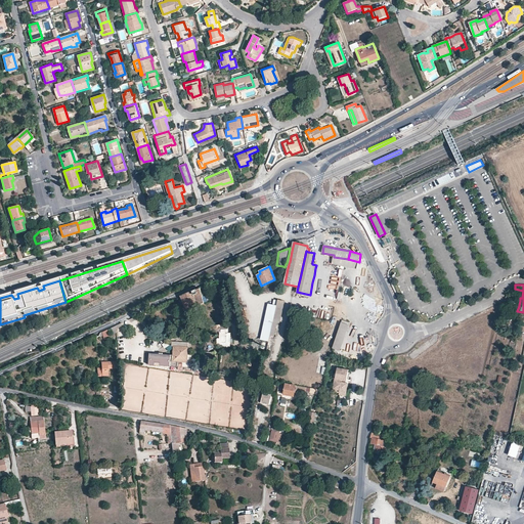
[(203,304),(205,303),(203,297),(201,289),(197,290),(198,294),(194,296),(198,306),(203,304)]
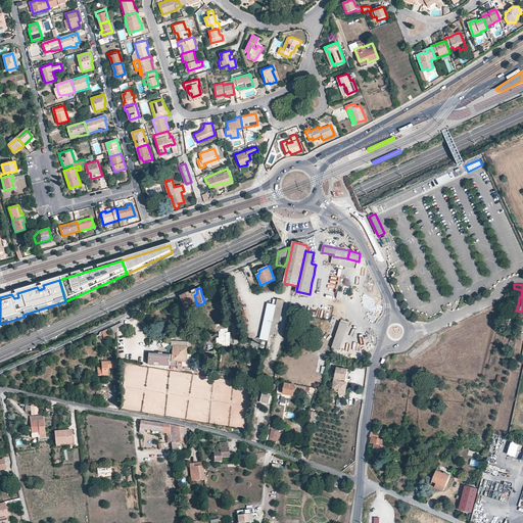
[(195,306),(197,305),(194,295),(197,293),(196,289),(182,296),(188,310),(194,307),(195,306)]
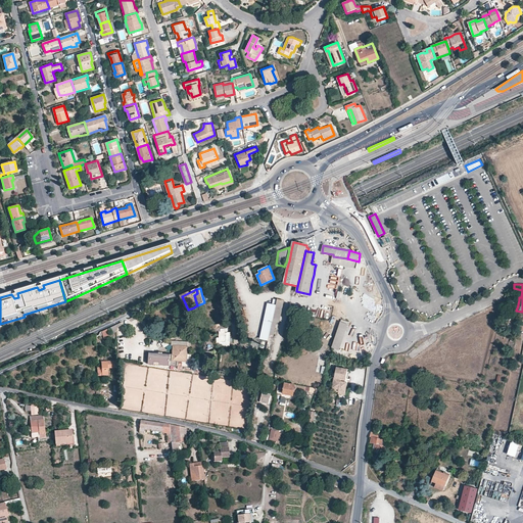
[(278,322),(280,322),(284,301),(278,299),(277,304),(273,321),(278,322)]
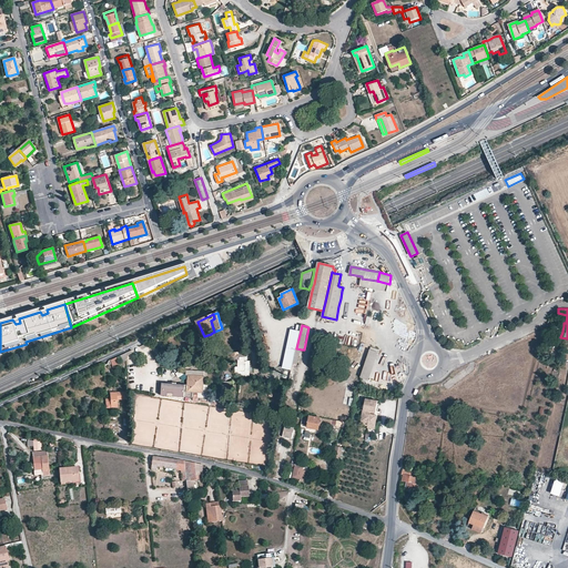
[(292,369),(294,364),(296,348),(301,331),(291,330),(285,356),(282,369),(292,369)]
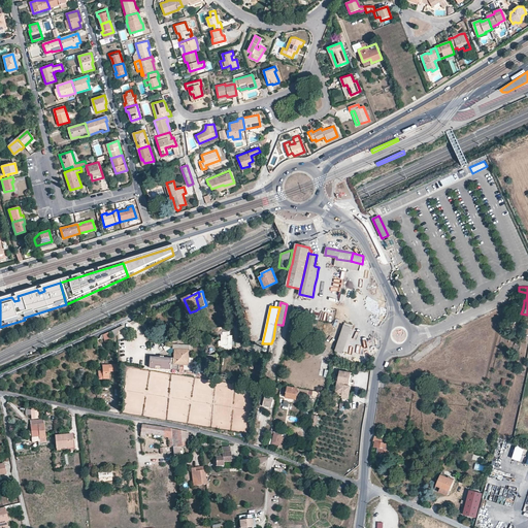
[(344,316),(345,307),(338,306),(337,315),(344,316)]
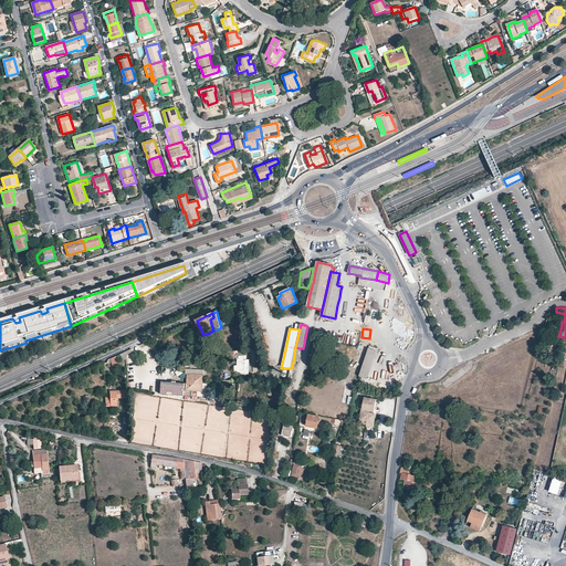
[(331,342),(333,333),(316,329),(314,338),(315,338),(318,339),(325,341),(331,342)]
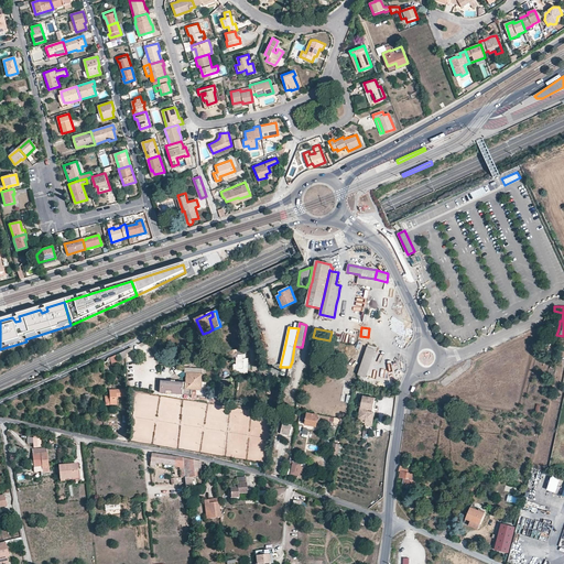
[(359,375),(367,377),(376,350),(368,348),(359,375)]
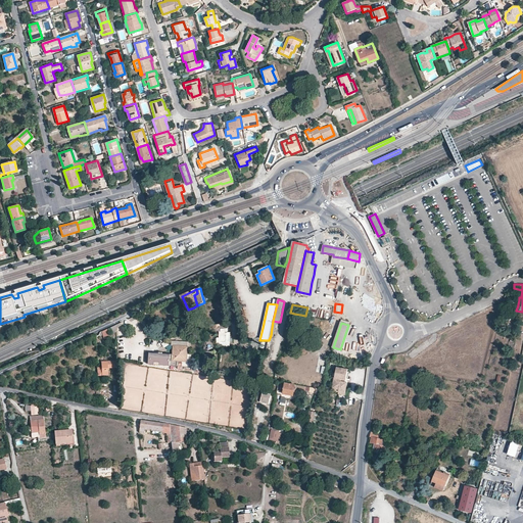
[(221,332),(220,332),(220,338),(218,338),(218,342),(222,342),(226,342),(227,333),(228,333),(228,328),(226,328),(221,329),(221,332)]
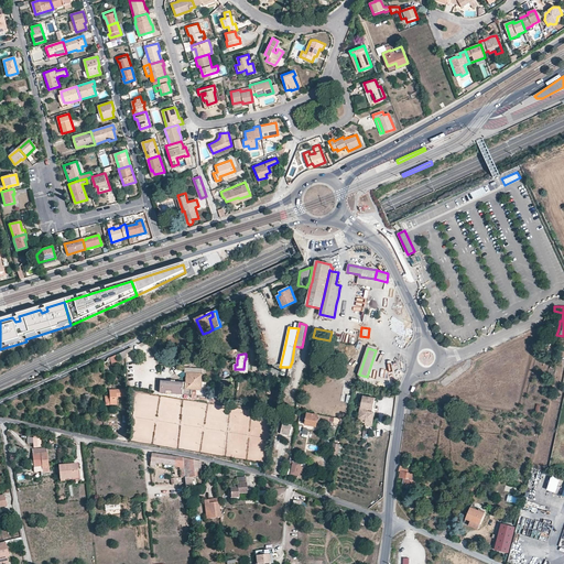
[(118,364),(116,355),(107,358),(106,361),(107,364),(111,362),(112,366),(118,364)]
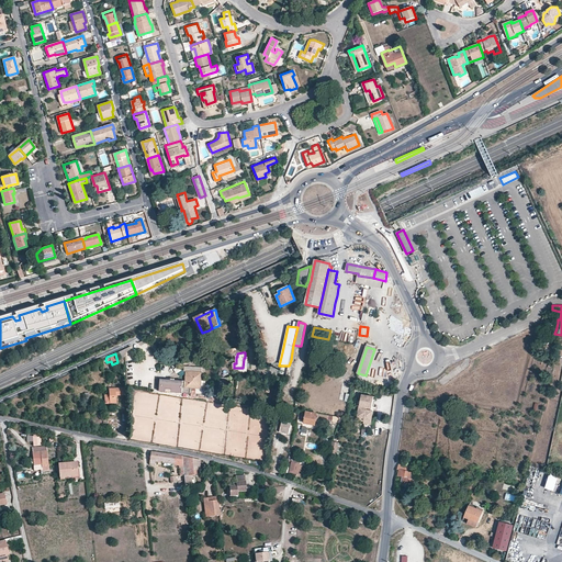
[(291,360),(289,366),(285,382),(284,389),(282,400),(289,401),(293,380),(295,369),(298,361),(295,361),(291,360)]
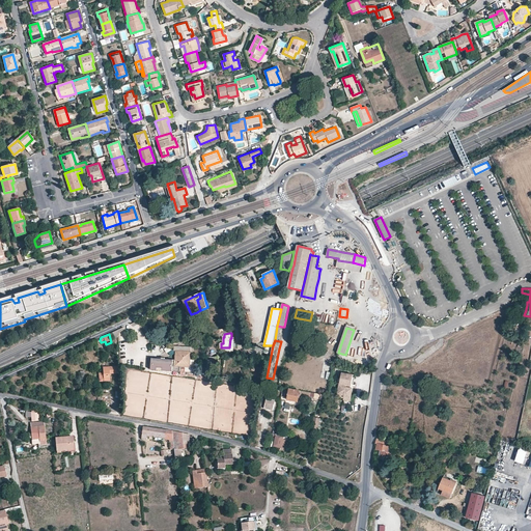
[(186,371),(186,367),(190,367),(191,360),(191,352),(176,351),(175,361),(172,360),(157,359),(152,359),(152,369),(175,371),(180,371),(183,371),(186,371)]
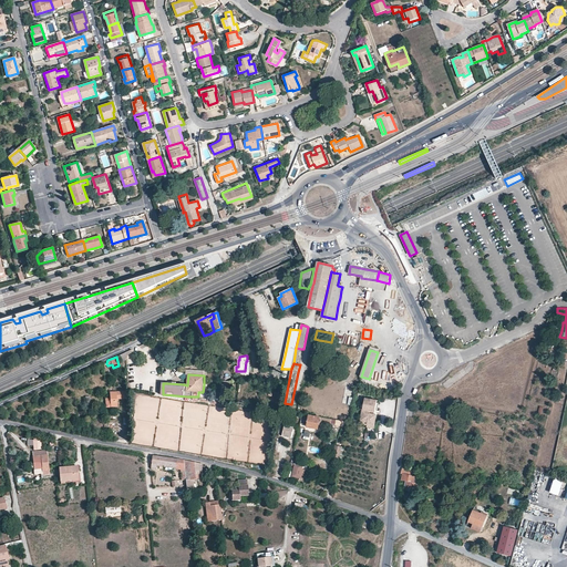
[(111,408),(117,408),(117,399),(127,399),(127,391),(110,392),(111,399),(111,408)]
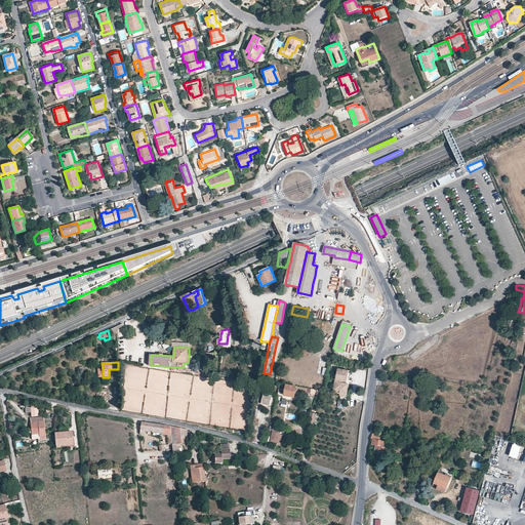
[(337,379),(345,380),(349,381),(350,378),(350,373),(351,370),(339,368),(337,379)]
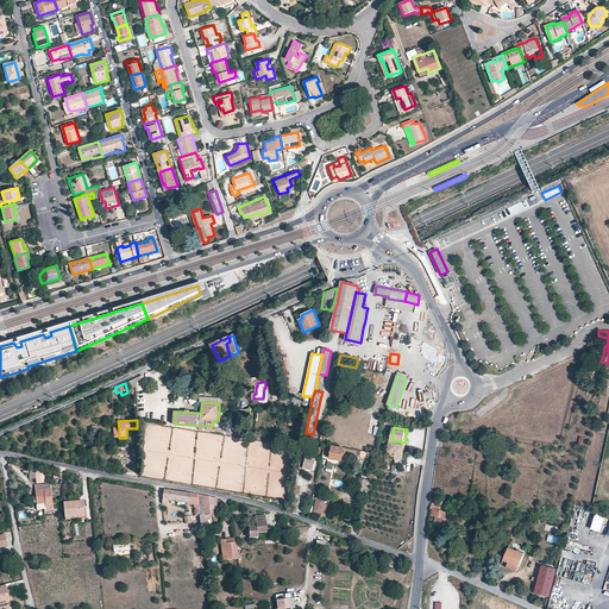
[(400,441),(391,440),(389,453),(396,456),(396,459),(403,460),(407,445),(400,444),(400,441)]
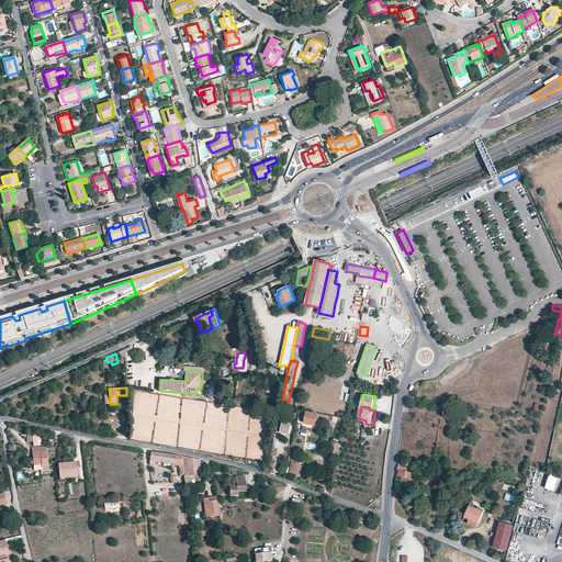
[(305,424),(315,425),(317,418),(317,414),(306,413),(305,424)]
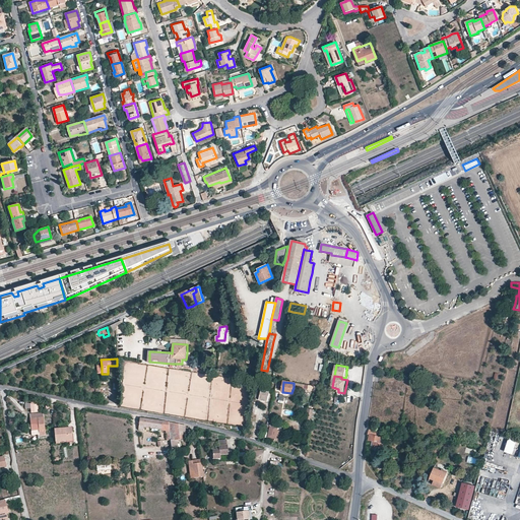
[(262,388),(261,395),(269,396),(270,390),(262,388)]
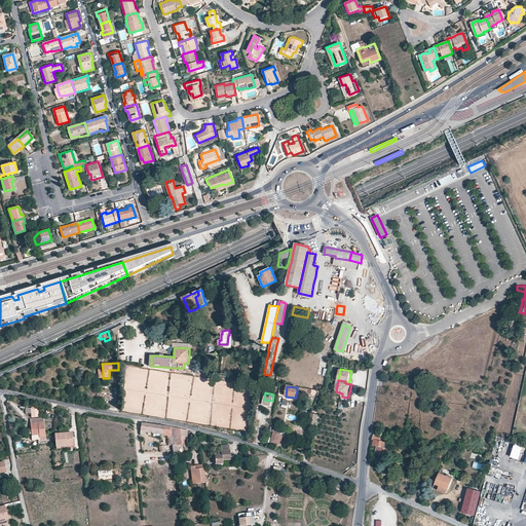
[(32,434),(32,436),(38,435),(38,441),(45,440),(43,423),(32,423),(31,424),(31,428),(32,434)]
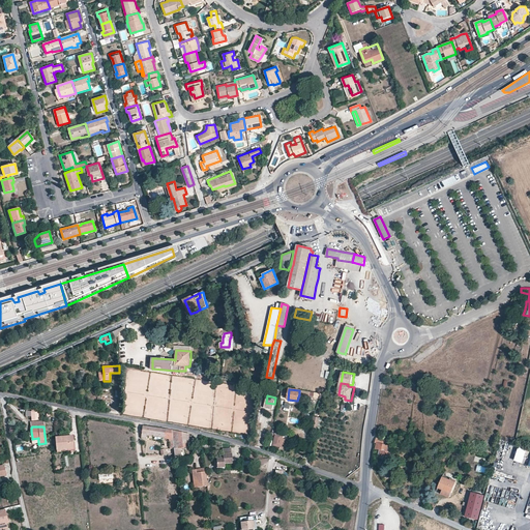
[(142,428),(142,434),(165,437),(165,439),(169,439),(170,442),(170,448),(170,449),(173,449),(174,449),(172,431),(162,430),(143,427),(142,428)]
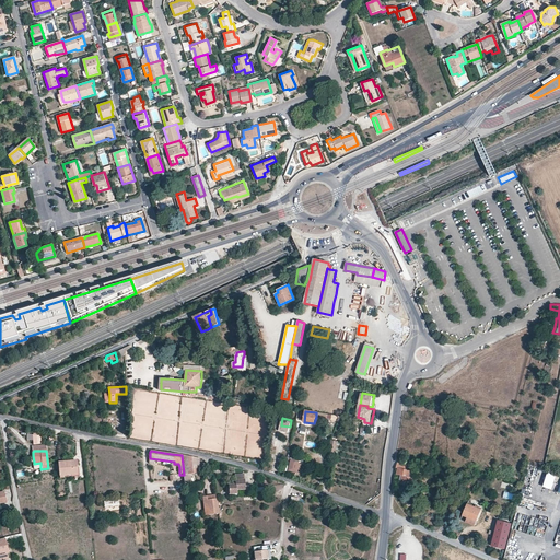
[(188,477),(188,474),(190,474),(195,473),(195,470),(200,469),(199,459),(182,455),(184,475),(185,486),(191,485),(191,476),(188,477)]
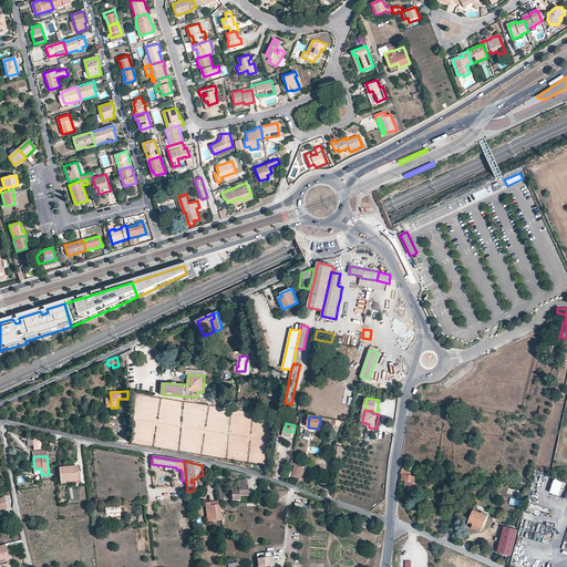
[(295,465),(291,476),(305,480),(308,468),(295,465)]
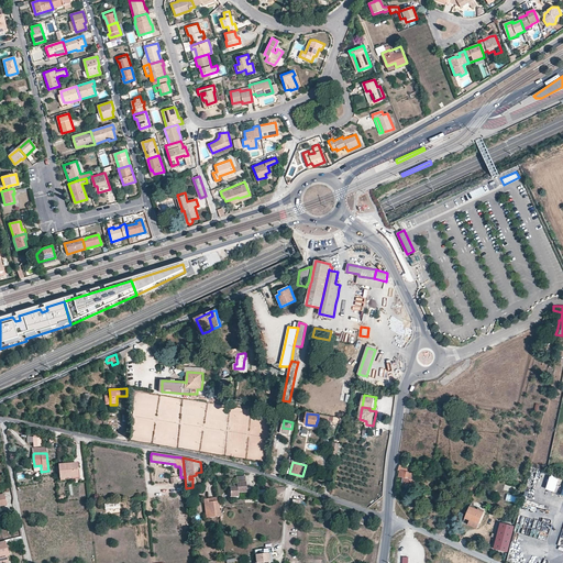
[(58,465),(61,478),(78,477),(77,468),(77,463),(58,465)]
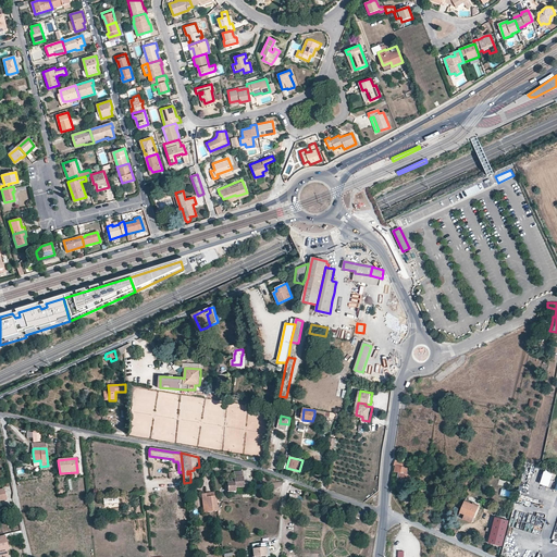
[(395,471),(400,472),(398,480),(408,482),(410,474),(407,473),(408,468),(405,468),(406,462),(395,460),(394,466),(396,466),(395,471)]
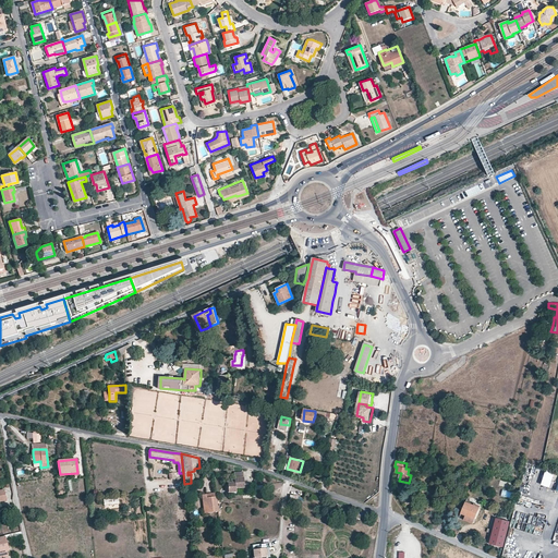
[(60,474),(60,476),(80,474),(79,464),(76,464),(77,473),(60,474)]
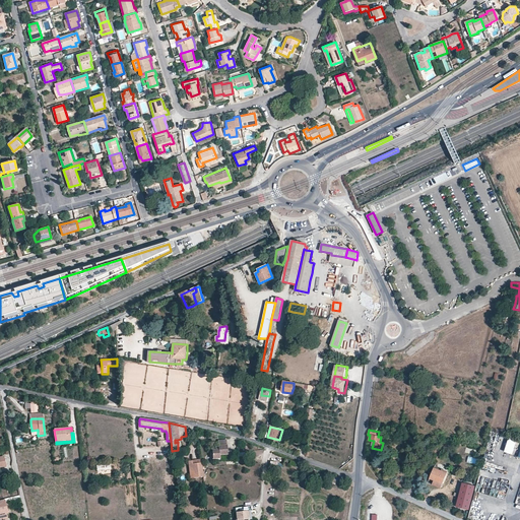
[(513,455),(516,441),(508,439),(505,453),(513,455)]
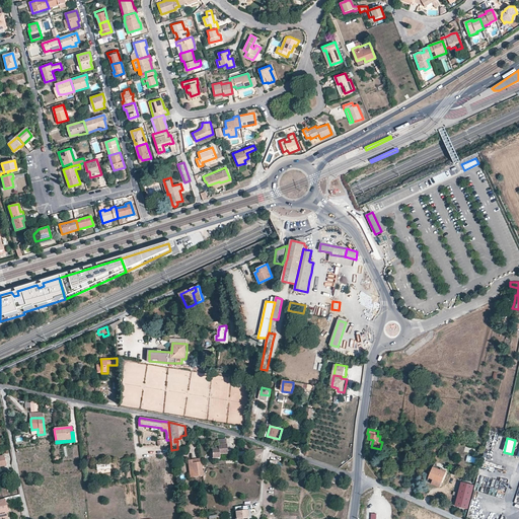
[(220,457),(220,454),(227,453),(226,439),(219,440),(219,449),(212,449),(213,458),(220,457)]
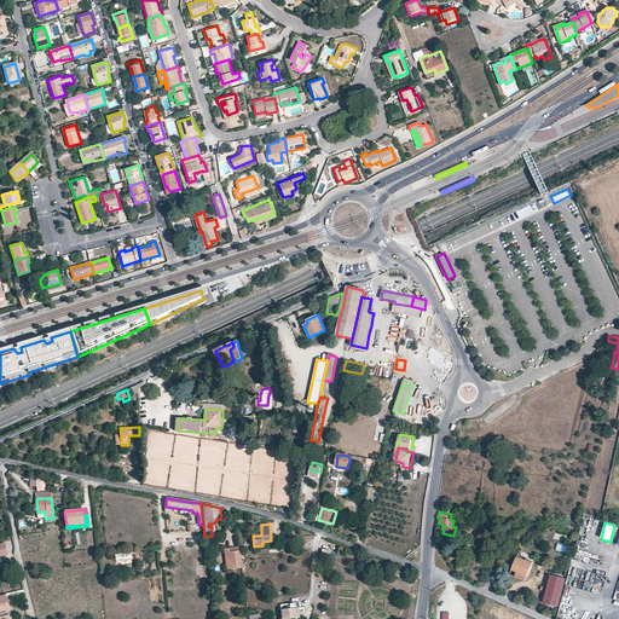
[(226,555),(230,554),(231,570),(243,568),(243,565),(242,560),(241,551),(230,553),(229,549),(225,549),(226,555)]
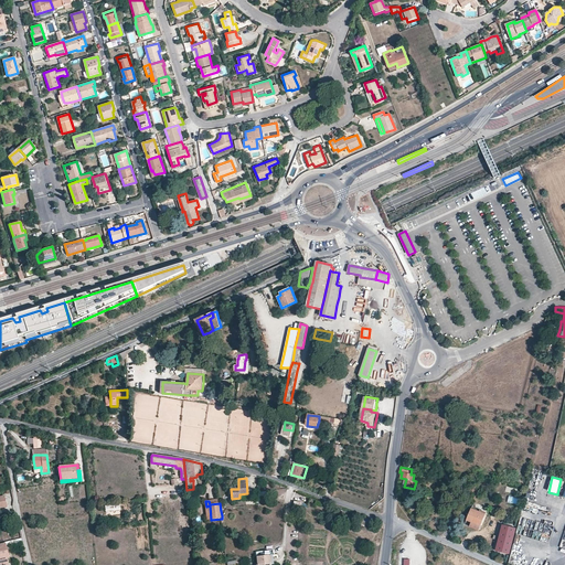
[(120,504),(105,505),(106,515),(116,514),(116,511),(121,511),(120,504)]
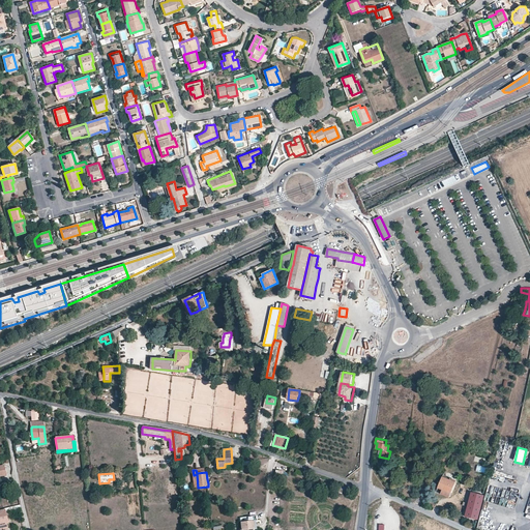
[(445,495),(446,491),(451,493),(455,480),(453,479),(452,480),(442,476),(438,488),(439,489),(442,490),(442,491),(441,494),(445,495)]
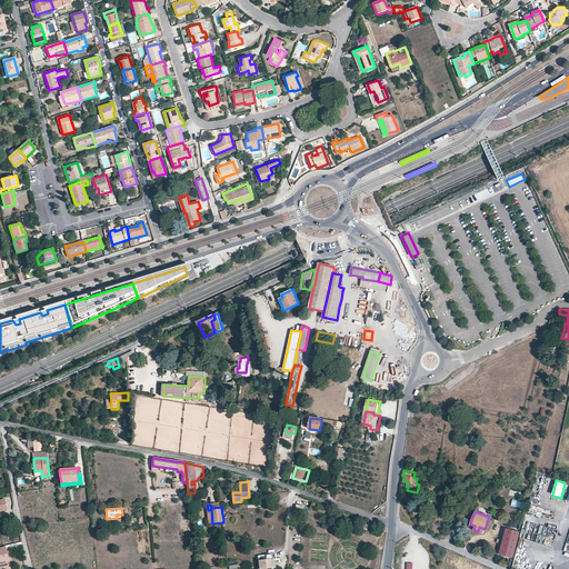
[(506,528),(498,556),(513,559),(520,532),(506,528)]
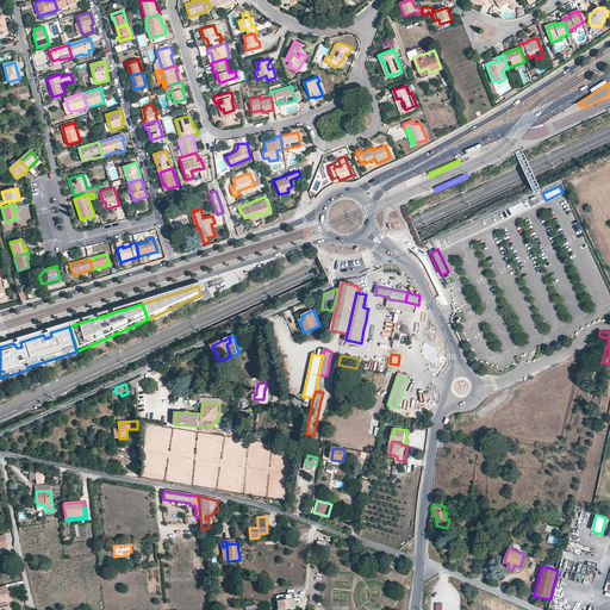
[(609,570),(608,568),(599,587),(609,591),(609,570)]
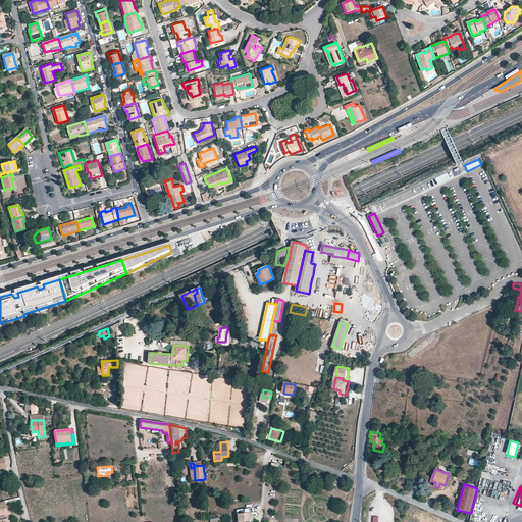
[(0,503),(0,521),(8,521),(8,519),(7,519),(6,515),(7,515),(6,508),(5,502),(0,503)]
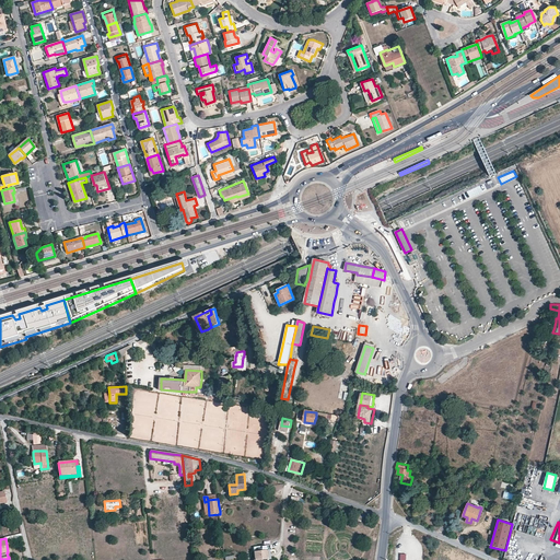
[(268,559),(268,550),(255,552),(255,555),(255,559),(268,559)]
